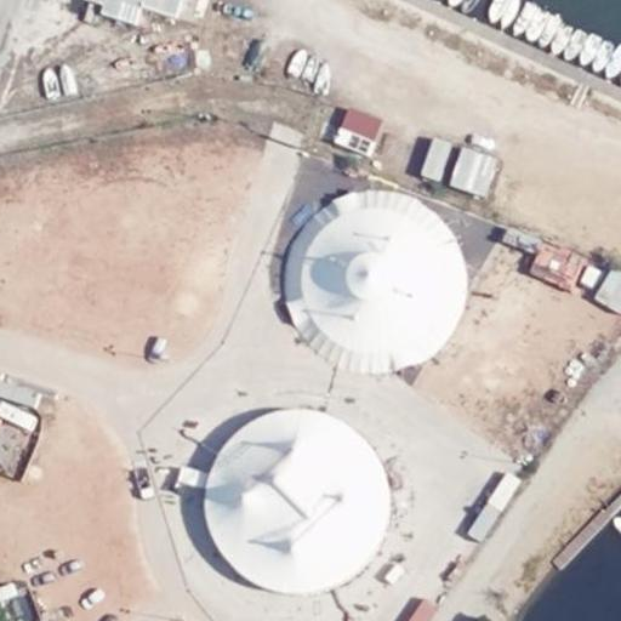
[(79,0),(140,16),(143,5),(204,22),(210,0),(79,0)]
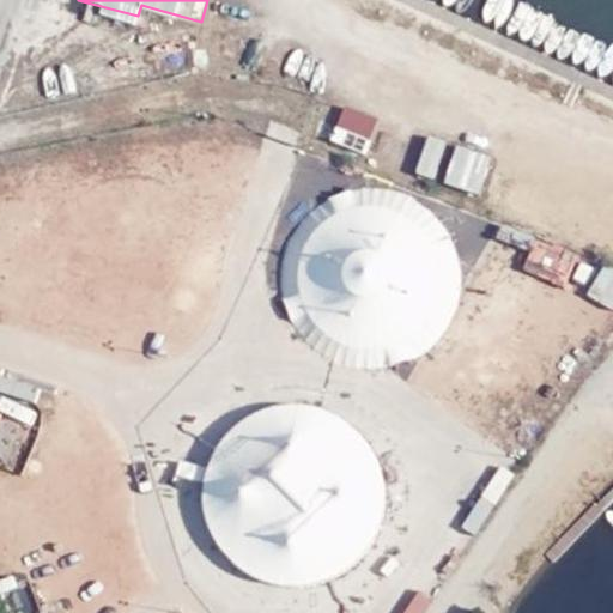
[(344,105),(329,140),(363,155),(377,120),(344,105)]
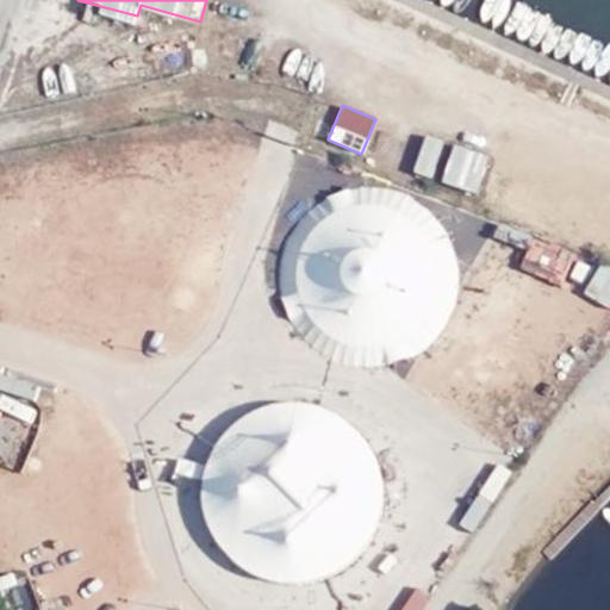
[(431,179),(444,142),(427,136),(414,173),(431,179)]
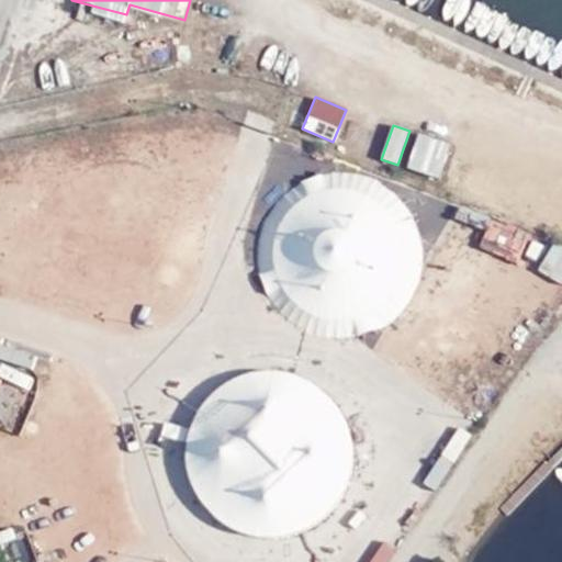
[(451,144),(418,133),(407,167),(439,178),(451,144)]
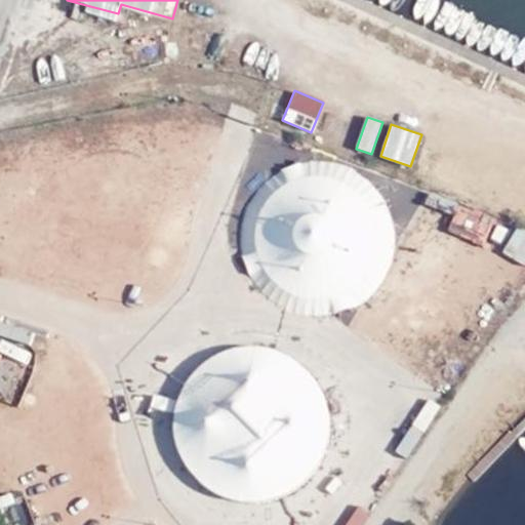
[(255,184),(243,249),(266,299),(331,311),(382,288),(389,252),(363,195),(378,198),(380,187),(360,183),(359,184),(333,178),(339,193),(357,185),(351,220),(344,203),(317,198),(320,183),(334,176),(306,171),(301,163),(255,184)]
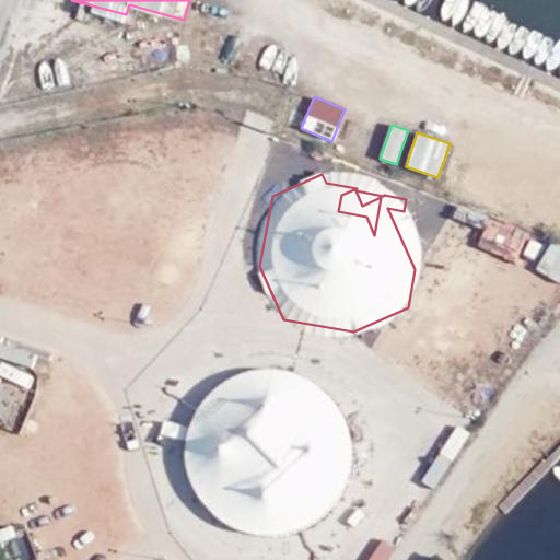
[(522,255),(531,228),(492,214),(482,243),(522,255)]
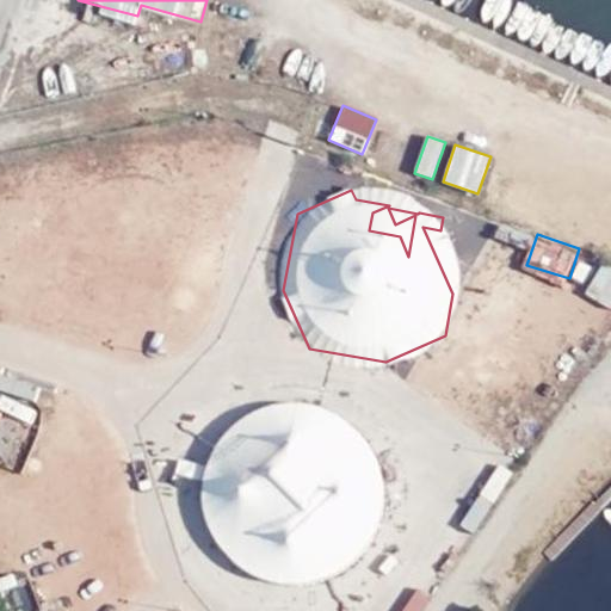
[(610,307),(610,261),(605,259),(586,291),(610,307)]
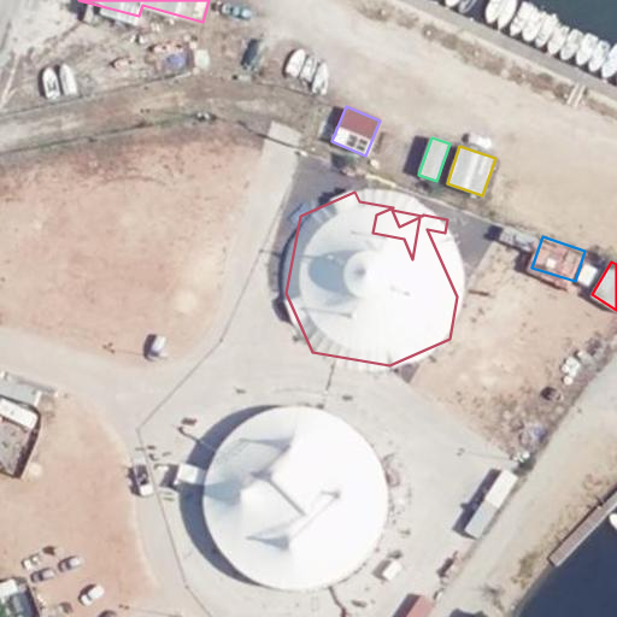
[(0,417),(36,418),(37,380),(0,378),(0,417)]
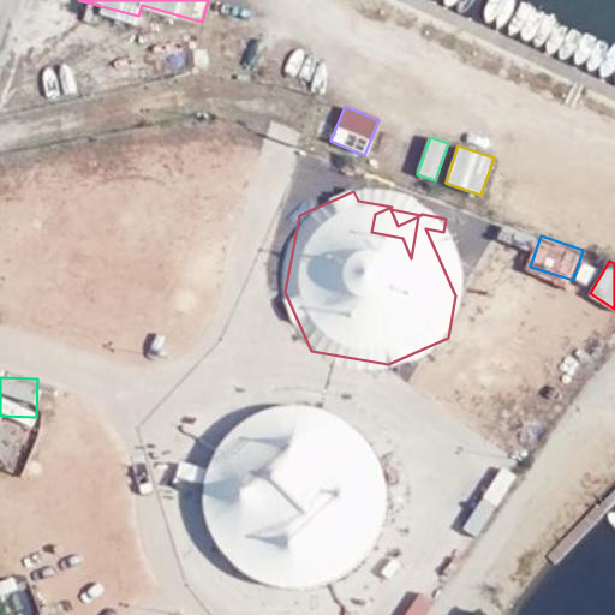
[(250,419),(292,425),(288,452),(268,449),(266,469),(248,475),(240,535),(252,578),(298,583),(381,559),(389,488),(371,425),(333,421),(334,421),(330,408),(300,405),(250,419)]
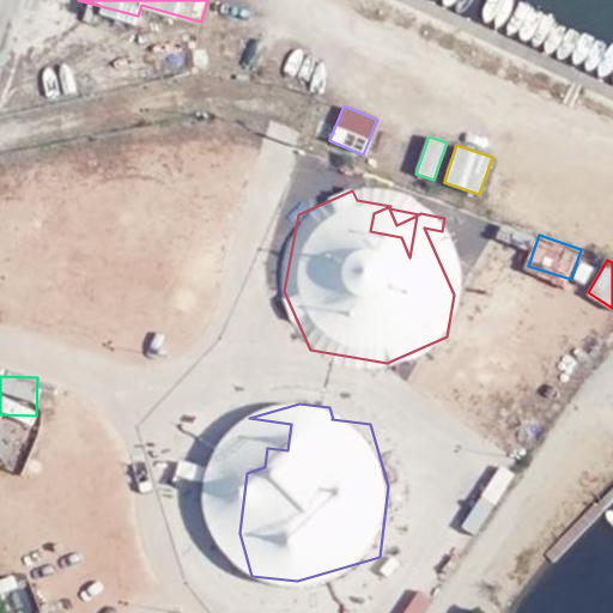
[(504,465),(486,490),(498,498),(516,473),(504,465)]
